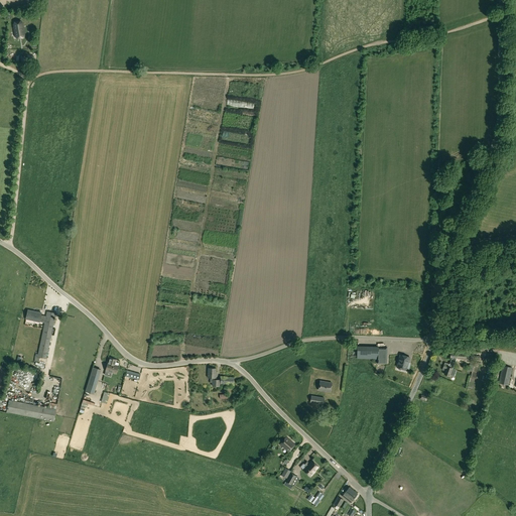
[(24,34),(23,23),(20,21),(16,22),(14,24),(16,36),(24,34)]
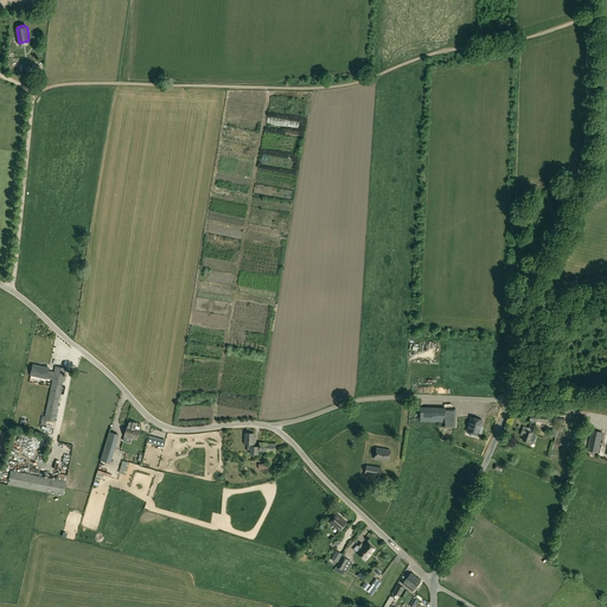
[(45,416),(43,416),(40,425),(45,426),(46,420),(55,422),(65,369),(56,366),(55,372),(49,371),(49,369),(33,365),(31,376),(46,379),(46,378),(52,379),(45,416)]
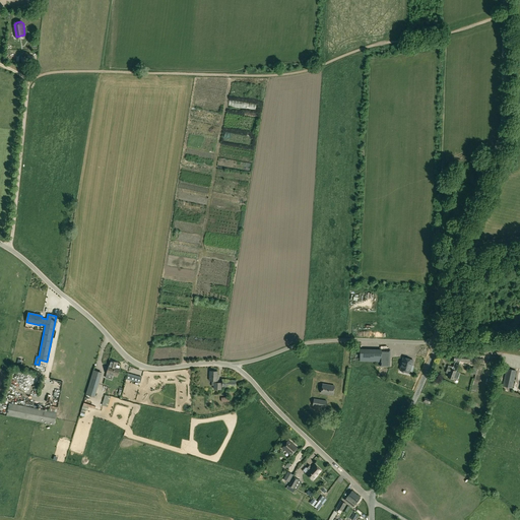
[(380,363),(380,367),(389,367),(390,350),(382,350),(381,363),(380,363)]
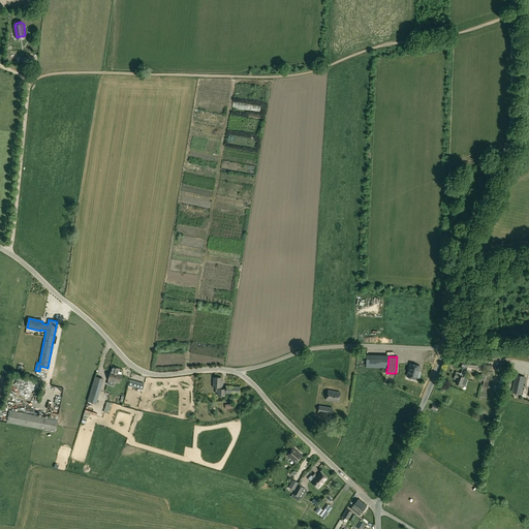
[(418,371),(419,367),(410,364),(407,376),(408,377),(408,378),(408,379),(410,379),(411,378),(412,378),(416,379),(418,371)]
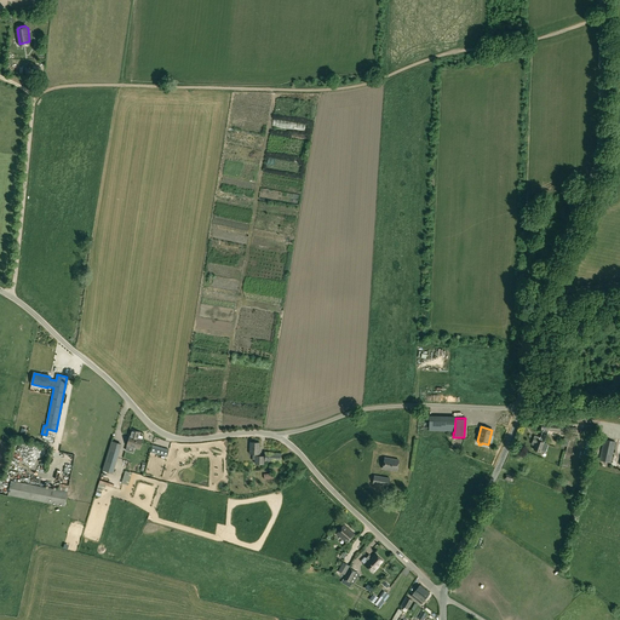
[(139,435),(141,432),(132,430),(130,435),(135,436),(133,437),(136,438),(136,440),(142,442),(142,440),(143,436),(139,435)]
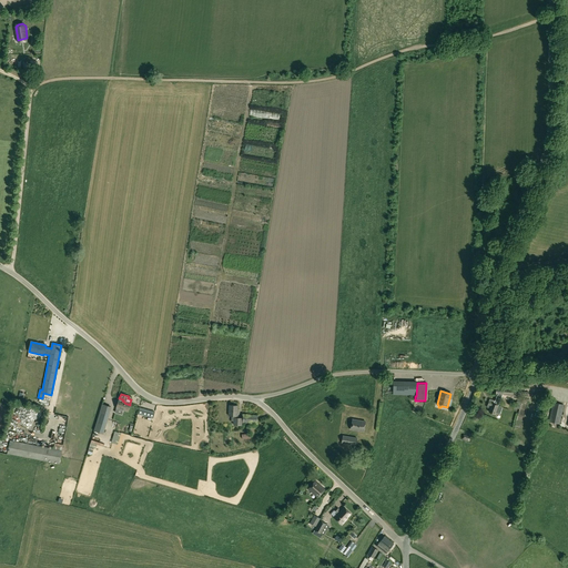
[(128,412),(130,405),(124,403),(124,402),(122,401),(123,399),(119,398),(119,399),(117,408),(128,412)]
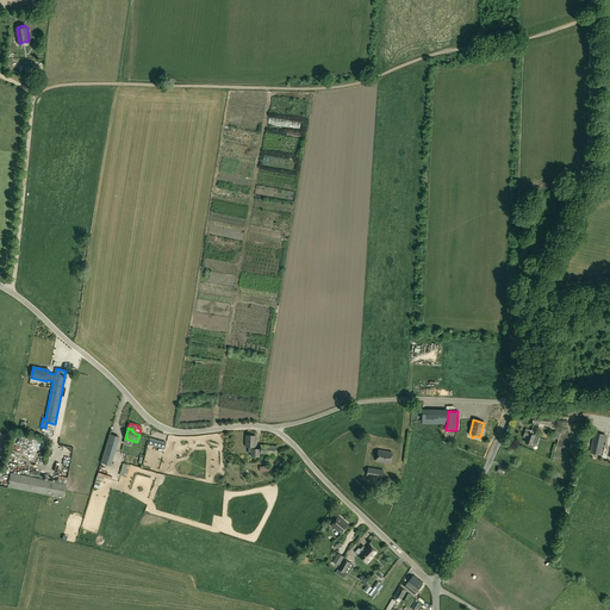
[(530,434),(530,433),(526,430),(523,437),(527,439),(524,442),(531,444),(535,436),(530,434)]
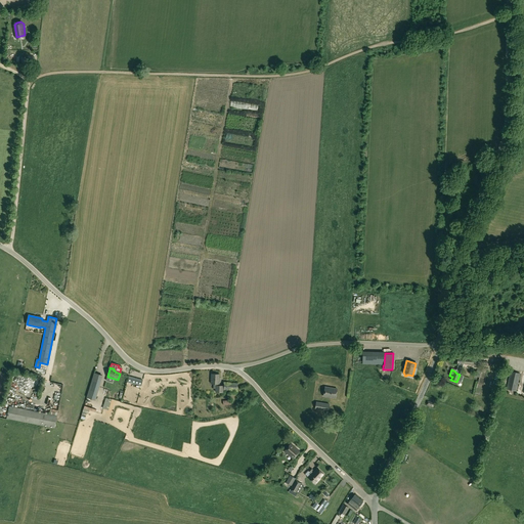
[(507,389),(516,391),(520,374),(511,372),(507,389)]
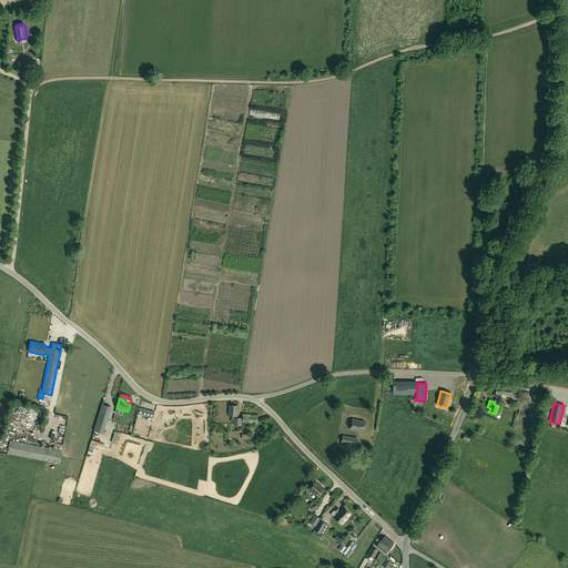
[(103,434),(112,407),(102,404),(93,432),(103,434)]
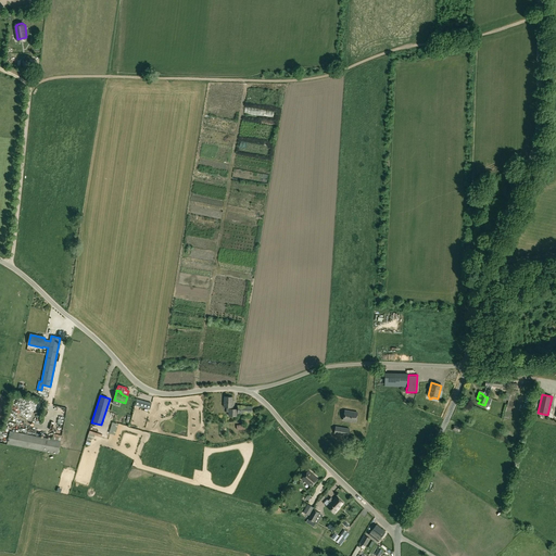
[(232,396),(224,396),(224,406),(227,406),(226,412),(229,412),(229,416),(237,416),(237,409),(232,408),(232,405),(234,405),(234,401),(232,401),(232,396)]
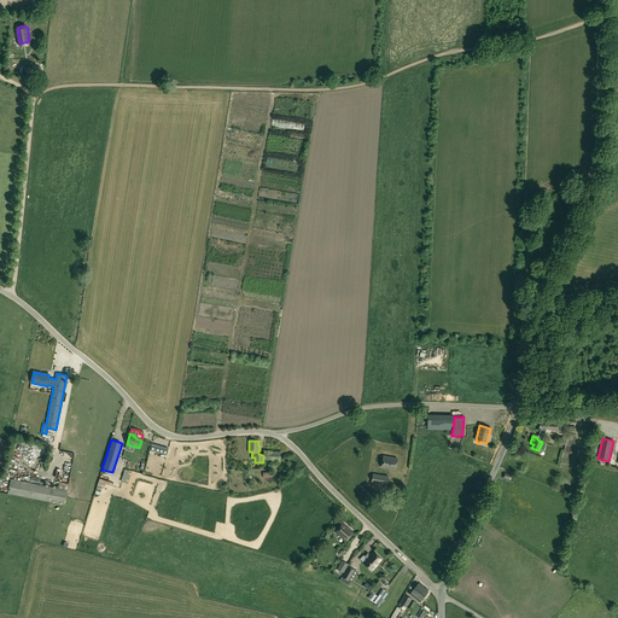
[(382,467),(396,470),(397,459),(384,456),(382,467)]
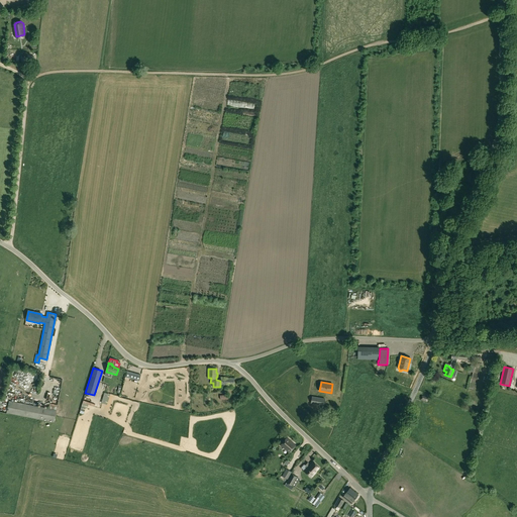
[(311,403),(324,405),(325,399),(312,397),(311,403)]
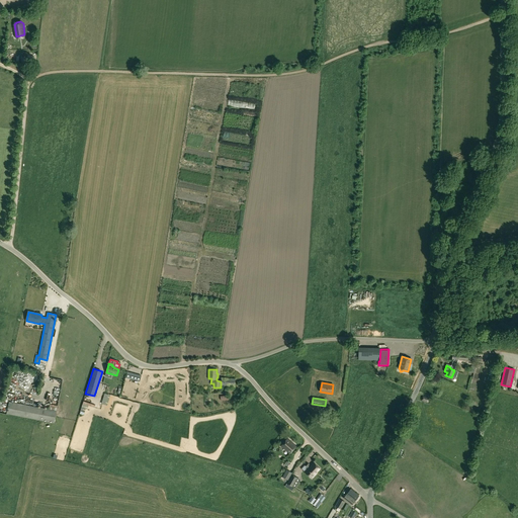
[(9,402),(7,414),(54,423),(57,411),(9,402)]
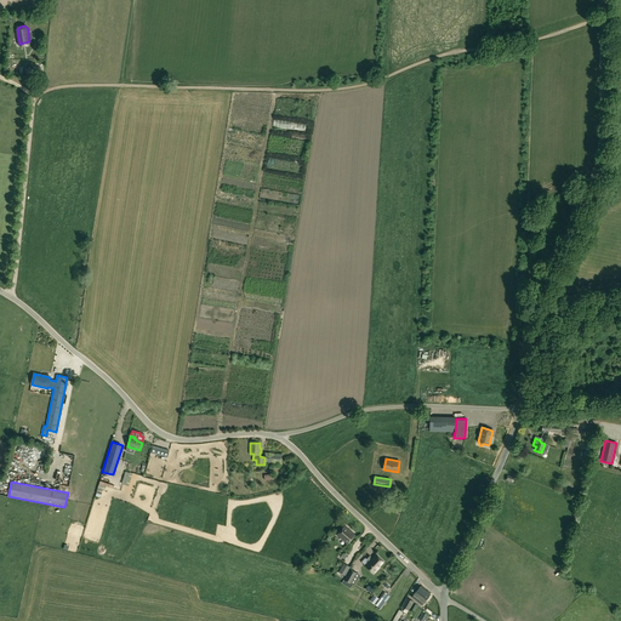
[(345,525),(337,535),(347,545),(355,535),(345,525)]
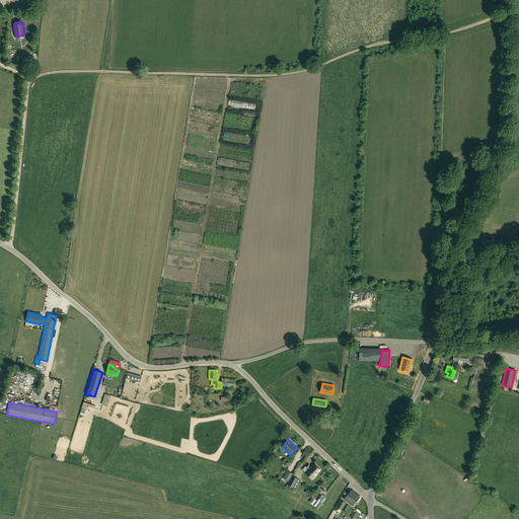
[(305,465),(302,469),(312,479),(317,474),(317,473),(320,469),(314,463),(310,467),(309,466),(310,465),(308,463),(305,466),(305,465)]
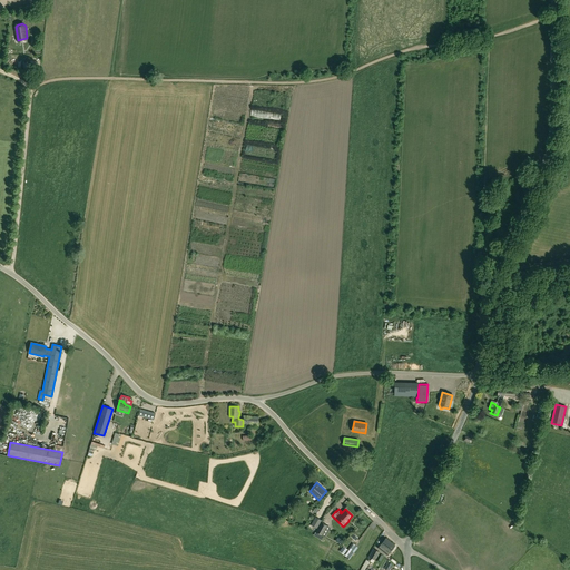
[(315,517),(311,524),(317,528),(322,520),(315,517)]
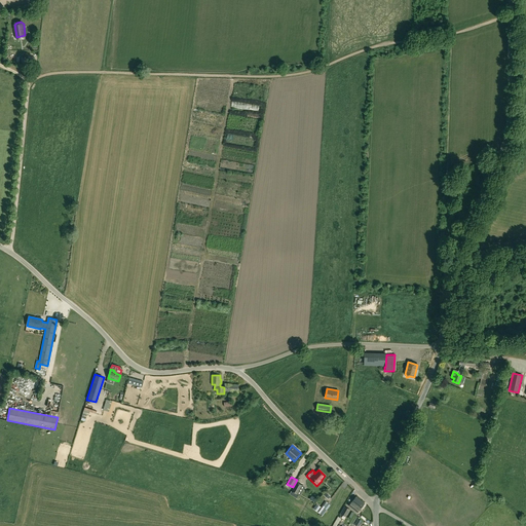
[(296,482),(292,491),(297,494),(302,485),(296,482)]
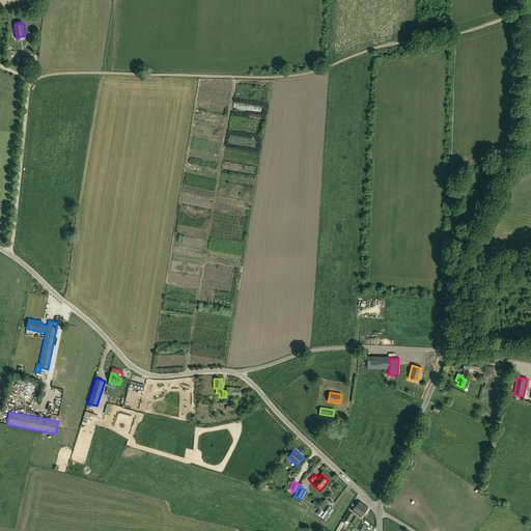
[(367,507),(360,502),(355,507),(363,513),(367,508),(367,507)]
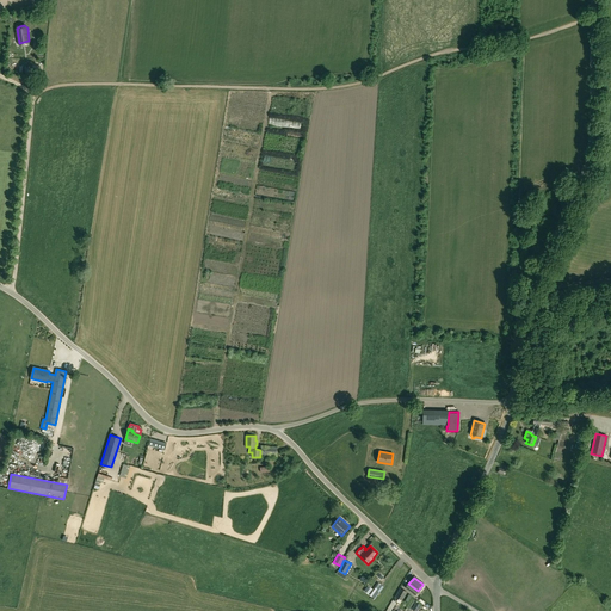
[(372,590),(368,586),(364,591),(372,597),(381,585),(378,582),(372,590)]
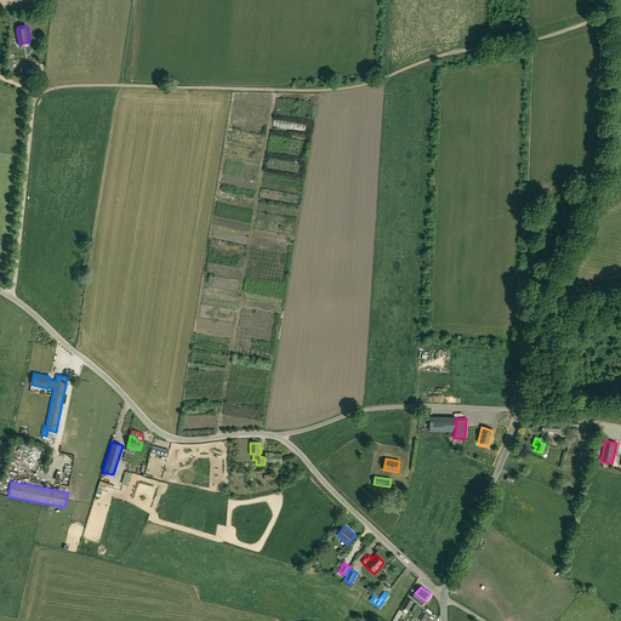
[(412,598),(422,605),(425,600),(415,593),(412,598)]
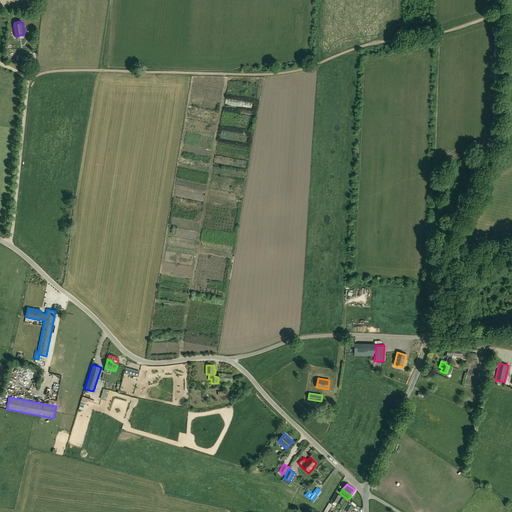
[(335,493),(331,500),(337,503),(341,496),(335,493)]
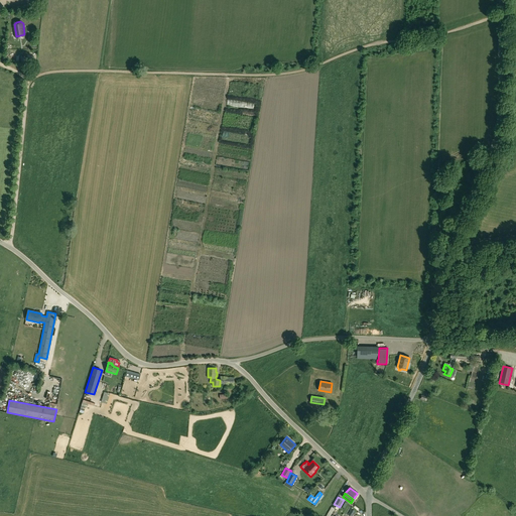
[(336,506),(334,505),(332,507),(326,515),(330,515),(335,509),(334,508),(336,506)]
